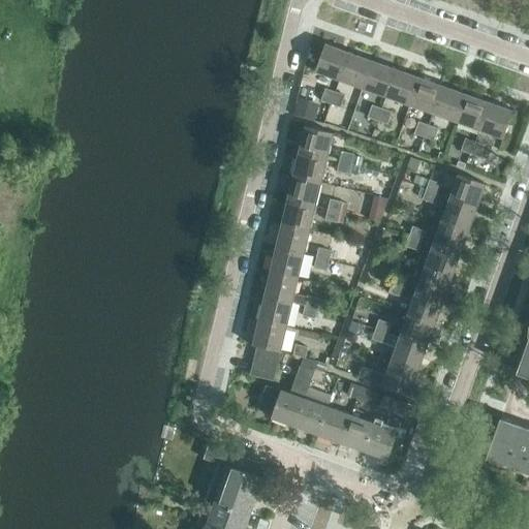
[(315,71),(339,80),(349,52),(325,43),(315,71)]
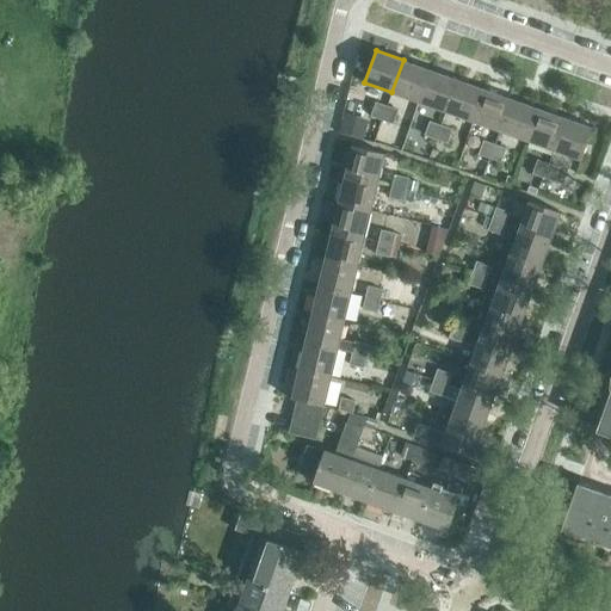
[(392,92),(419,102),(431,69),(403,60),(392,92)]
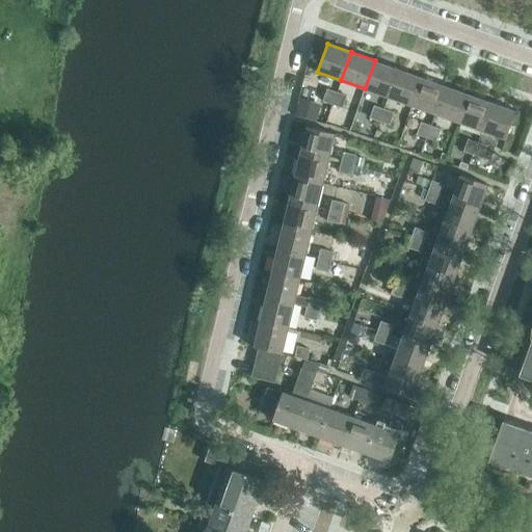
[(365,88),(389,97),(399,69),(375,60),(365,88)]
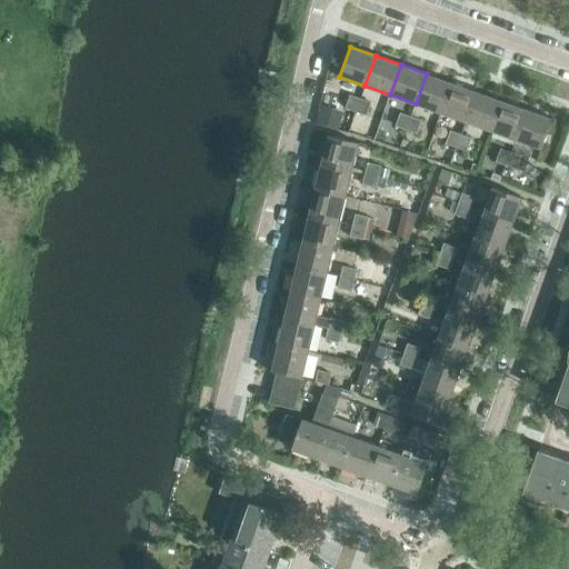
[(416,103),(440,112),(451,82),(427,73),(416,103)]
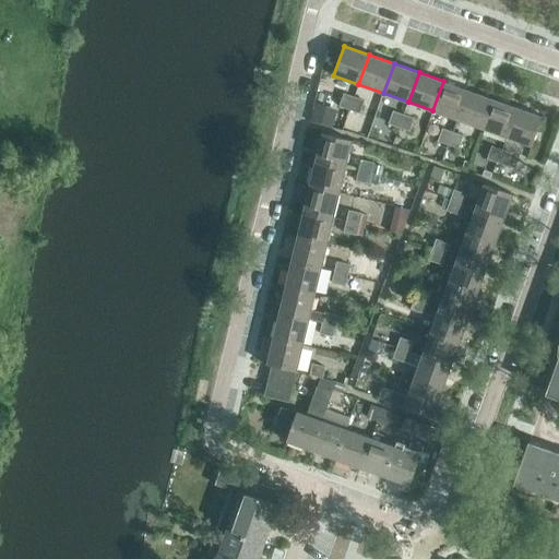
[(432,110),(458,120),(468,90),(443,81),(432,110)]
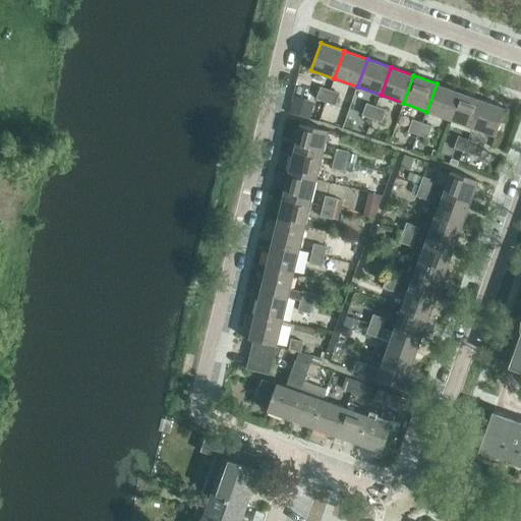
[(426,112),(450,120),(460,92),(437,83),(426,112)]
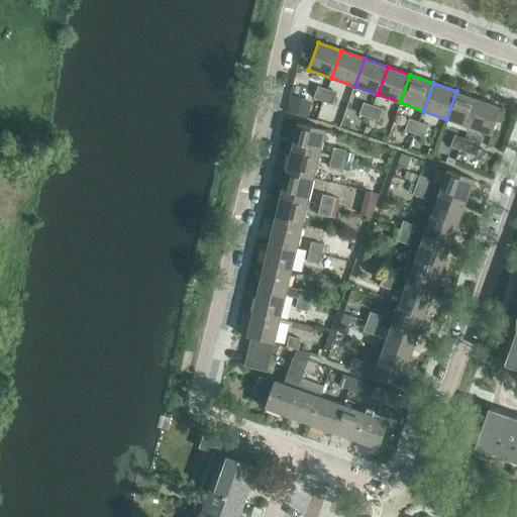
[(314,98),(323,102),(327,90),(318,87),(314,98)]
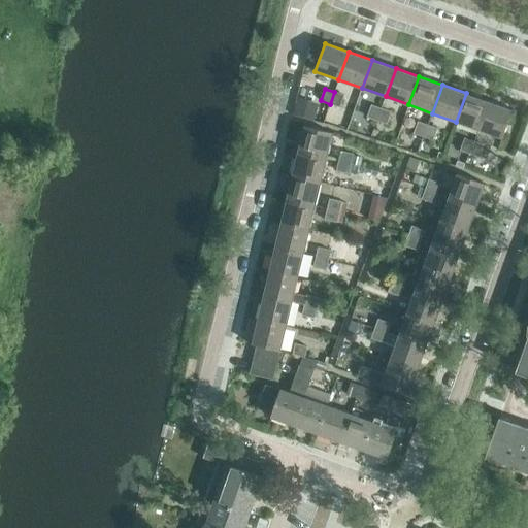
[(334,92),(330,104),(340,107),(344,95),(334,92)]
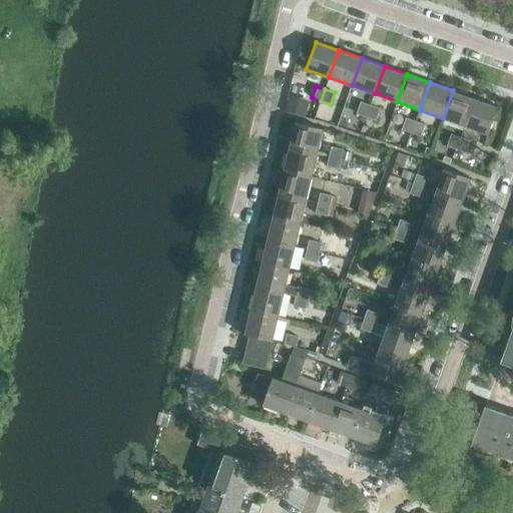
[(443,118),(466,126),(476,98),(453,90),(443,118)]
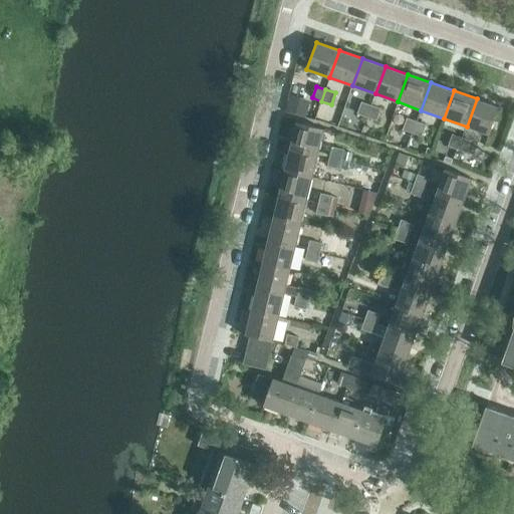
[(477,98),(467,126),(489,135),(499,107),(477,98)]
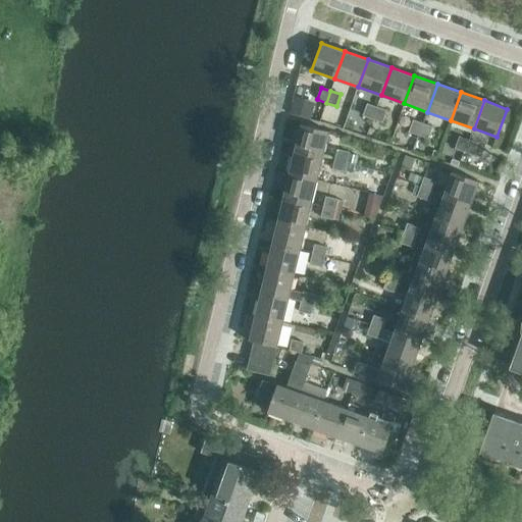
[(294,101),(290,113),(310,119),(314,107),(294,101)]
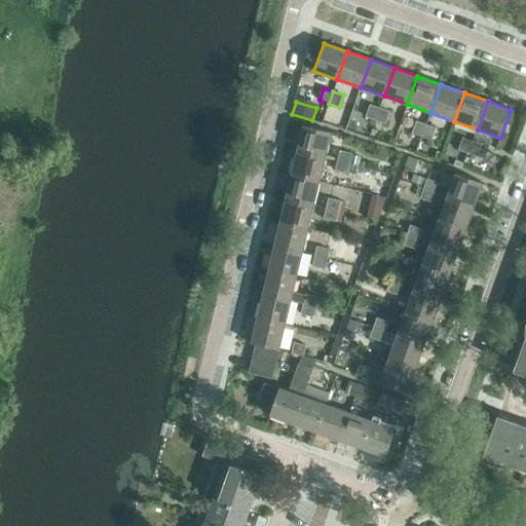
[(366,116),(375,120),(380,108),(370,105),(366,116)]
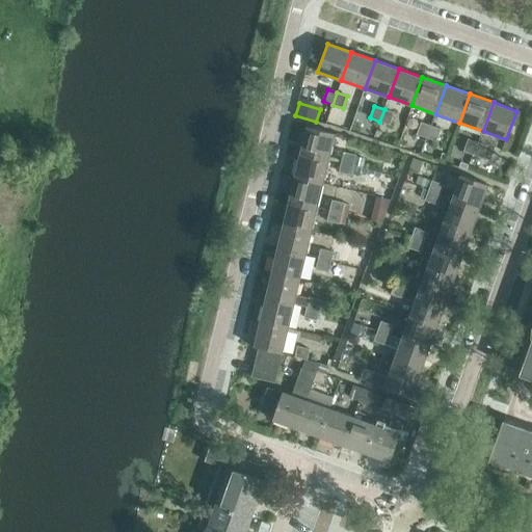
[(384,109),(379,122),(390,125),(394,113),(384,109)]
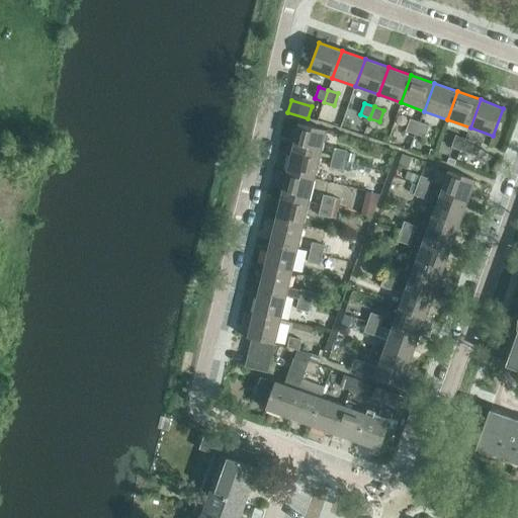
[(406,131),(416,135),(420,122),(410,119),(406,131)]
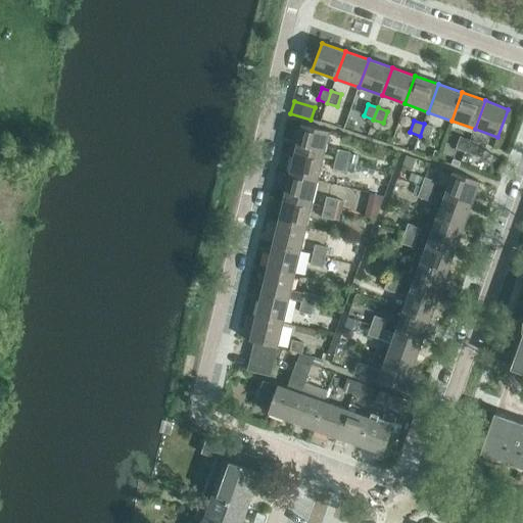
[(424,124),(420,136),(429,139),(433,128),(424,124)]
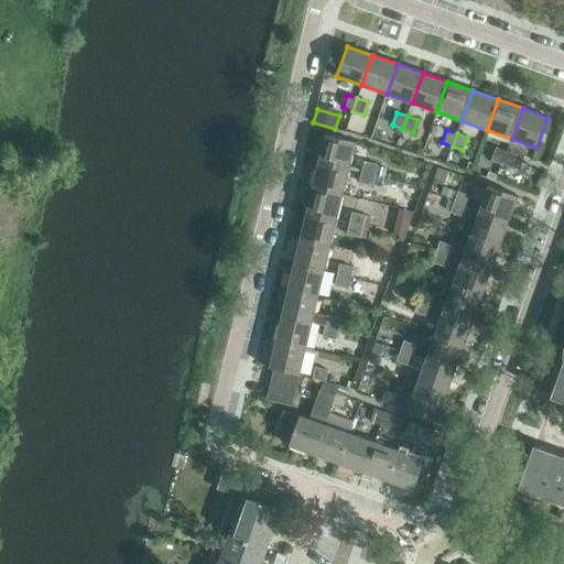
[(324,134),(318,161),(349,169),(356,142),(324,134)]
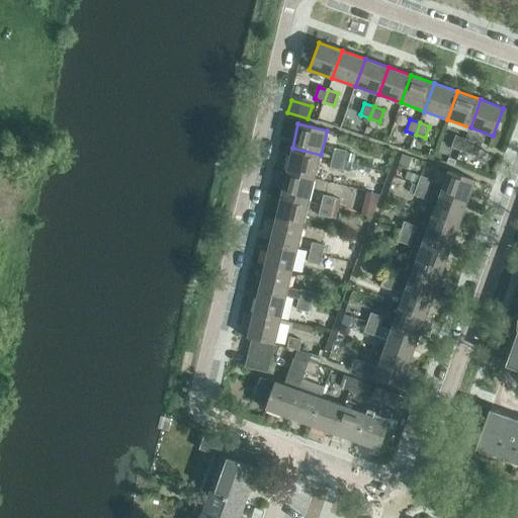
[(452,147),(461,151),(465,139),(456,136),(452,147)]
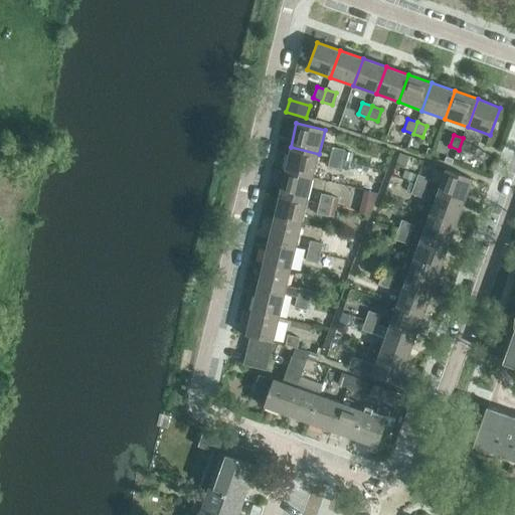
[(463,138),(459,150),(468,153),(472,142),(463,138)]
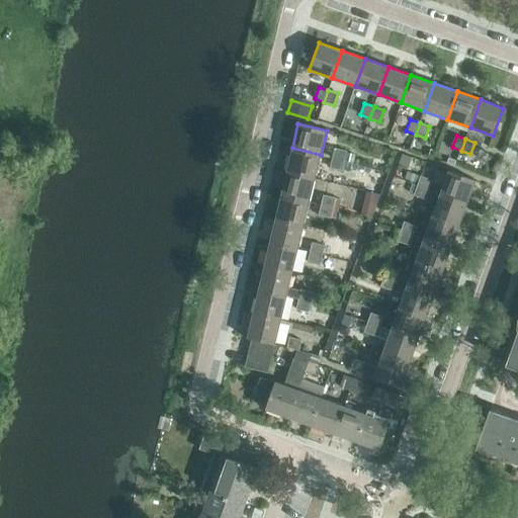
[(292,148),(286,171),(315,178),(321,155),(292,148)]
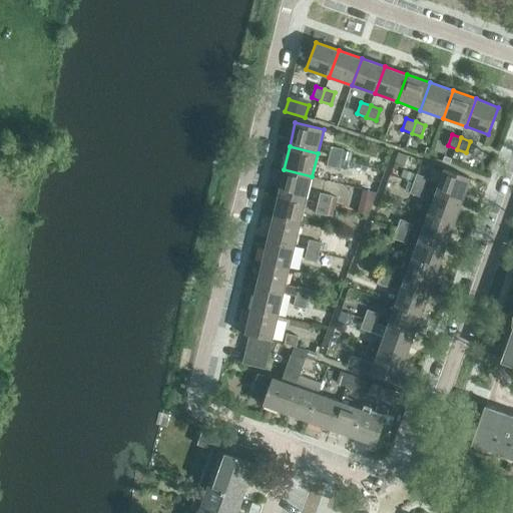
[(332,146),(330,156),(342,159),(343,153),(344,149),(332,146)]
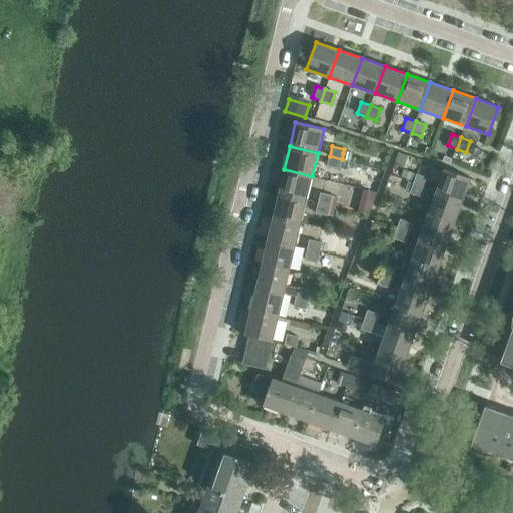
[(343,153),(342,159),(350,161),(352,152),(344,150),(343,151),(343,153)]
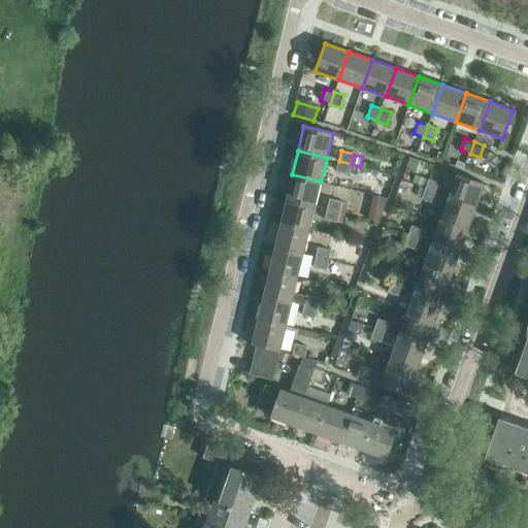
[(409,158),(406,166),(418,170),(421,161),(410,157),(409,158)]
